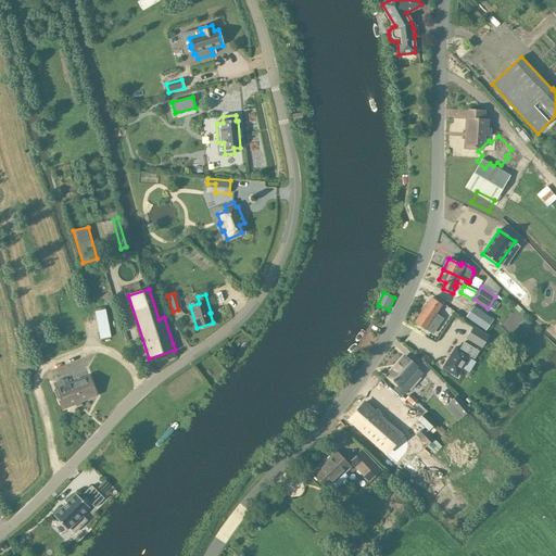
[(436,314),(442,305),(431,299),(424,308),(434,316),(436,314)]
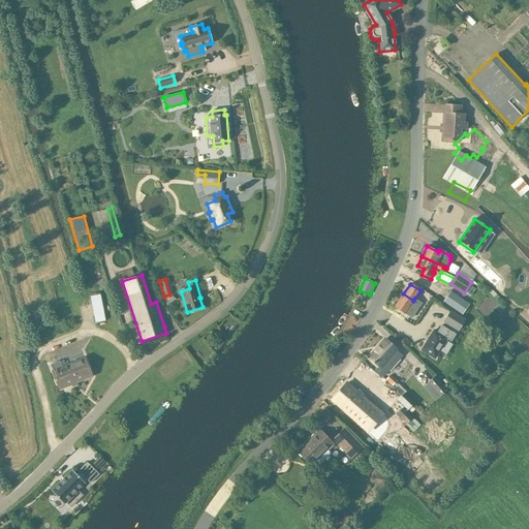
[(415,306),(418,301),(414,299),(413,301),(403,293),(395,306),(408,315),(414,315),(417,311),(415,306)]
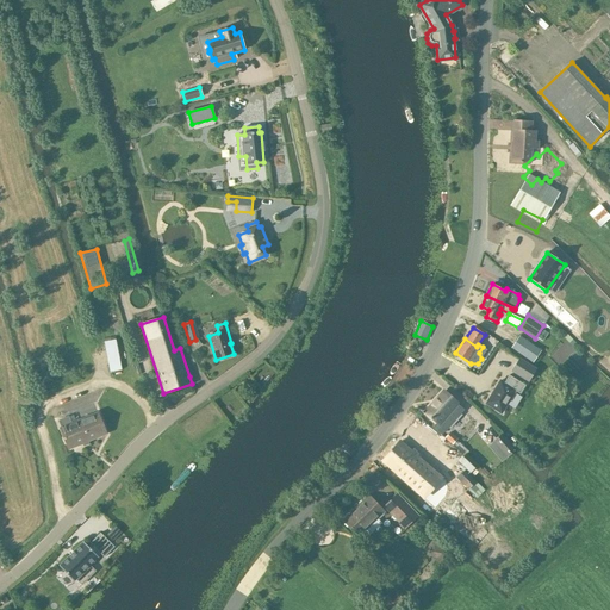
[(122,369),(116,340),(104,341),(110,372),(122,369)]
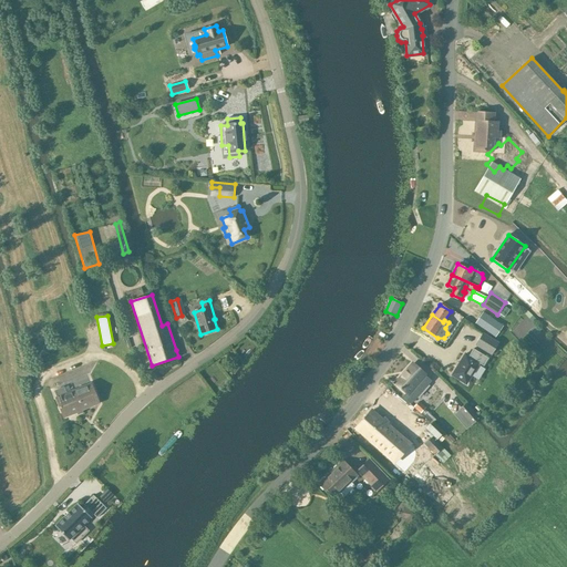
[(491,354),(498,343),(483,333),(475,346),(491,354)]
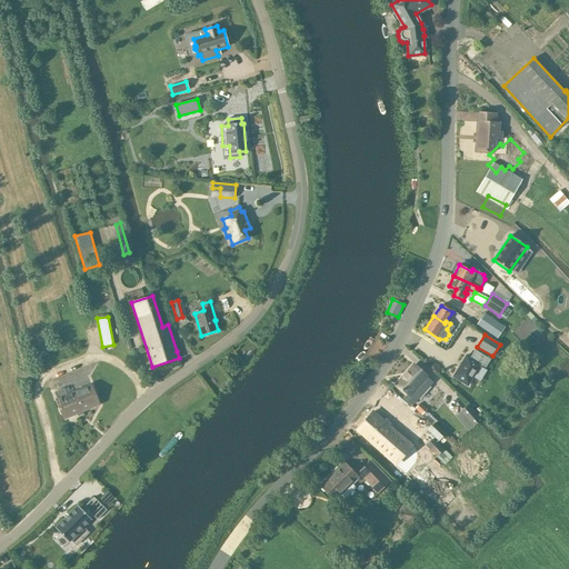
[(508,339),(503,345),(510,349),(515,343),(508,339)]
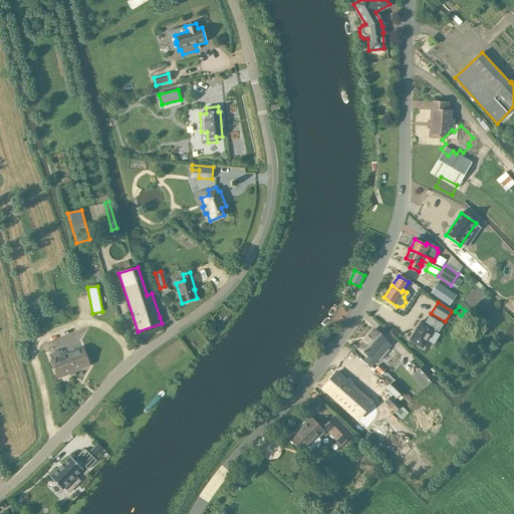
[(33,314),(35,323),(43,321),(41,312),(33,314)]
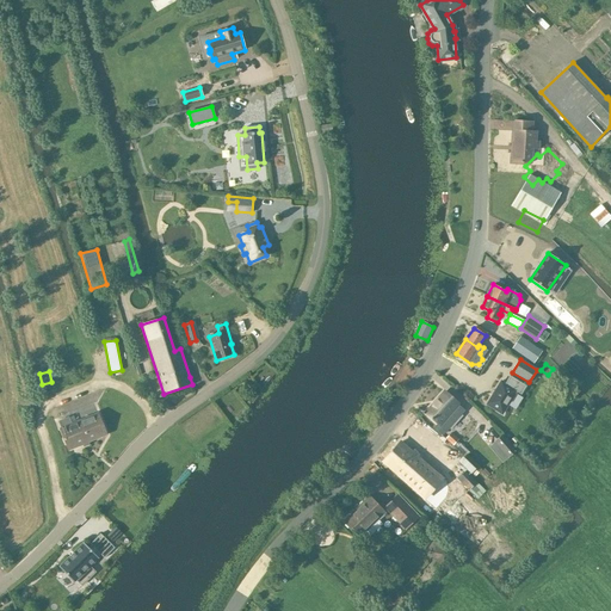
[(526,386),(510,375),(505,383),(501,381),(486,403),(501,413),(516,390),(520,394),(526,386)]
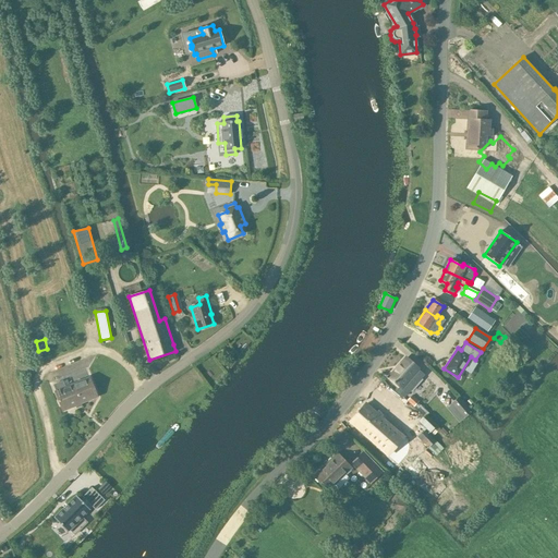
[(389,377),(400,387),(397,391),(402,397),(414,385),(408,379),(417,368),(405,359),(389,377)]
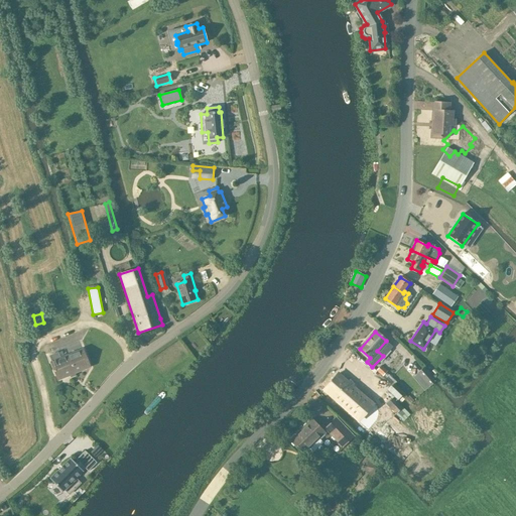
[(83,349),(69,355),(76,373),(90,367),(83,349)]
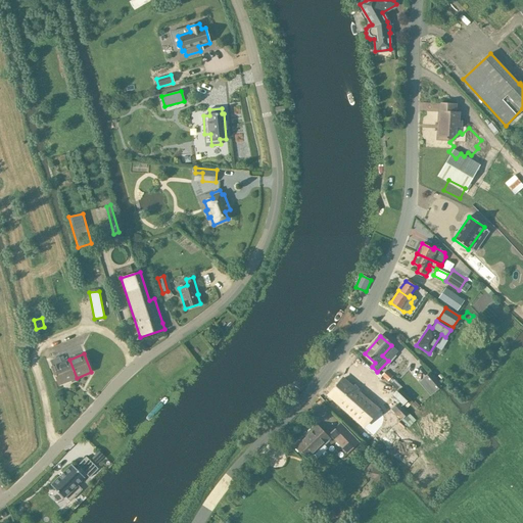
[(77,378),(69,360),(61,364),(59,357),(50,361),(52,367),(51,368),(59,385),(77,378)]
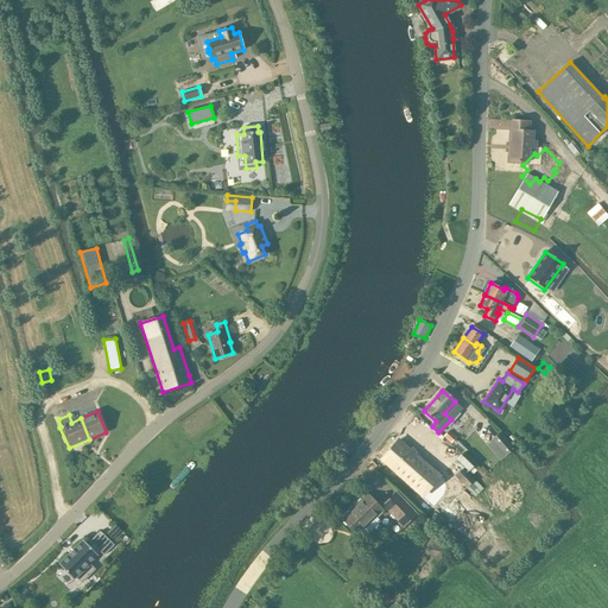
[(443,437),(451,444),(457,437),(449,430),(443,437)]
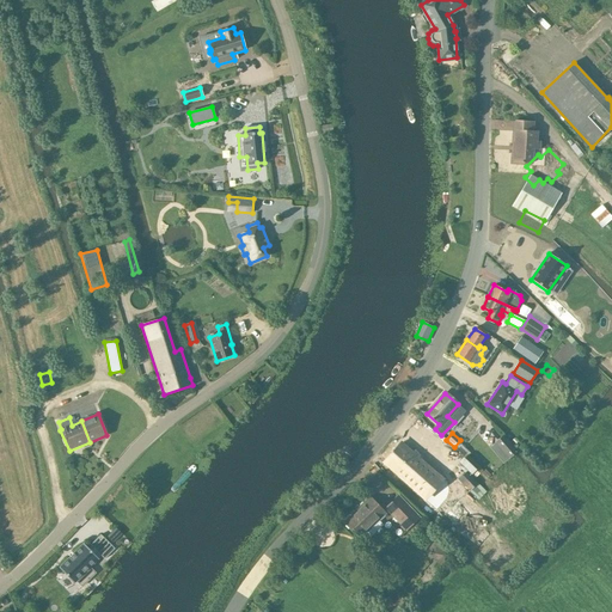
[(503,435),(495,442),(508,459),(518,452),(503,435)]
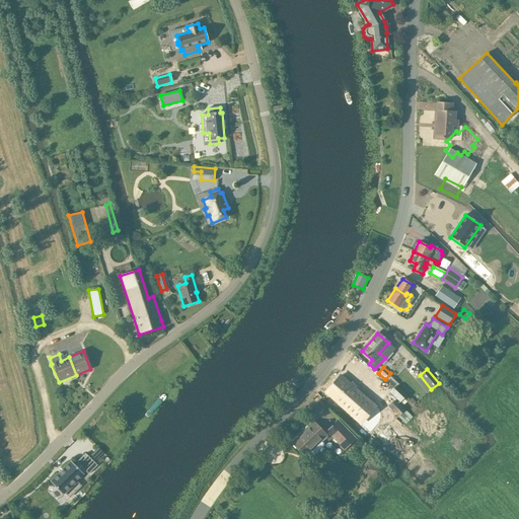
[(376,406),(341,375),(325,393),(361,424),(376,406)]
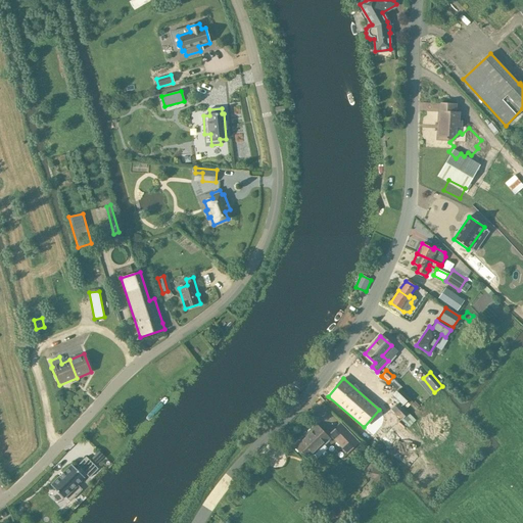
[(416,410),(420,406),(415,400),(411,405),(416,410)]
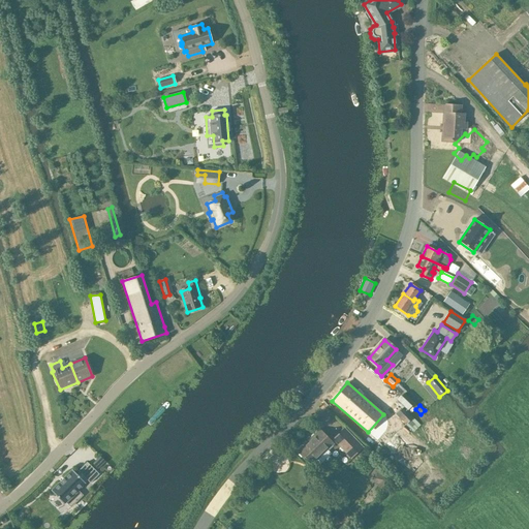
[(396,414),(406,425),(413,417),(403,407),(396,414)]
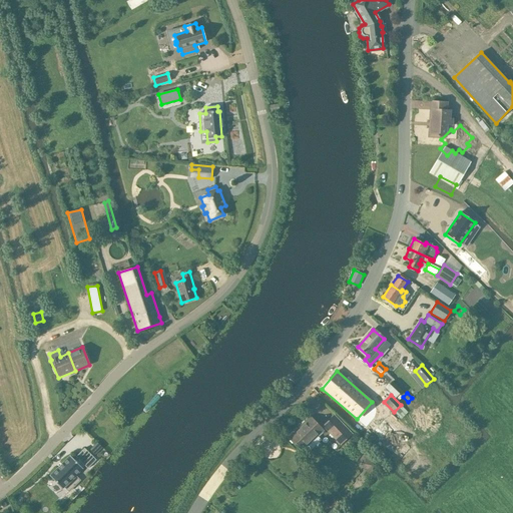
[(323,426),(341,444),(351,433),(334,415),(323,426)]
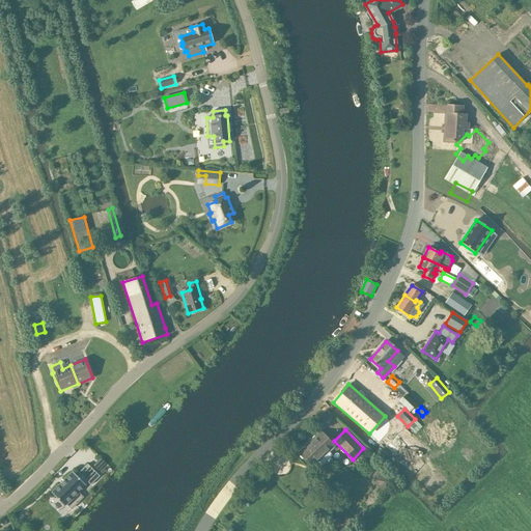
[(334,445),(320,431),(299,453),(312,467),(334,445)]
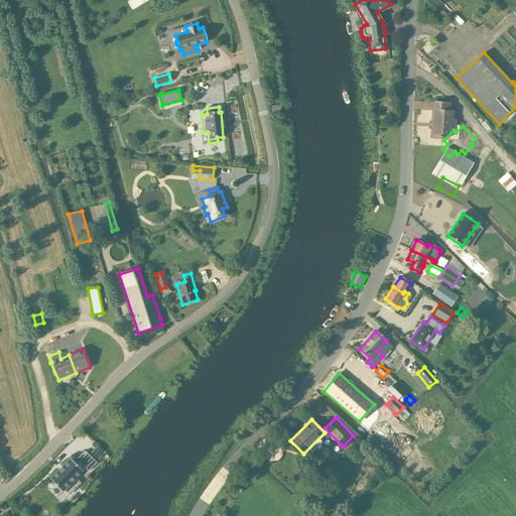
[(378,429),(370,437),(393,458),(400,449),(378,429)]
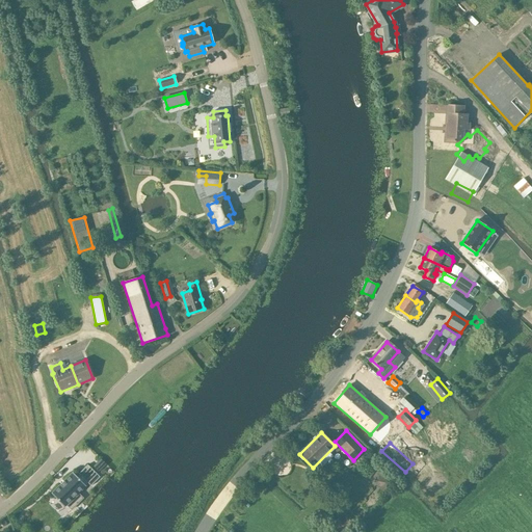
[(100,459),(92,467),(99,472),(106,464),(101,458),(100,459)]
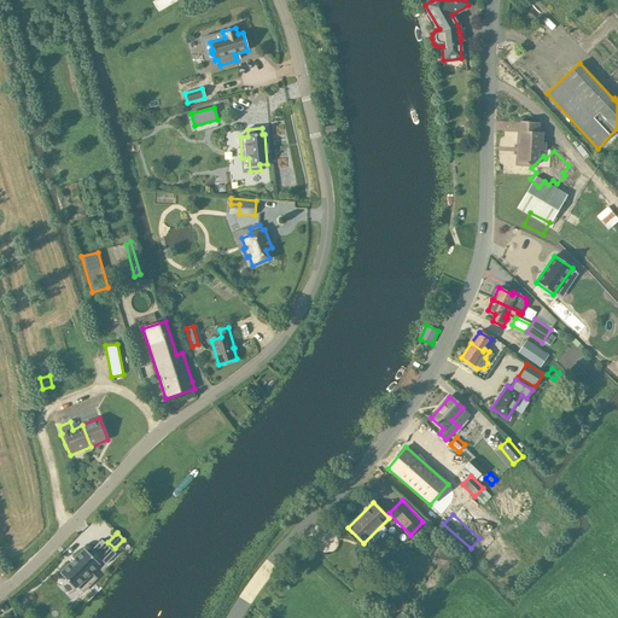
[(60,572),(59,573),(75,589),(77,587),(82,592),(97,578),(91,573),(103,561),(105,565),(116,554),(101,540),(92,551),(93,552),(89,554),(85,549),(83,549),(60,573),(60,572)]
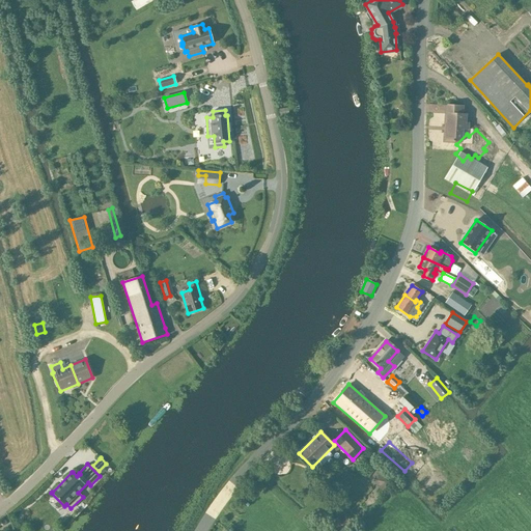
[(378,476),(375,485),(385,487),(388,478),(378,476)]
